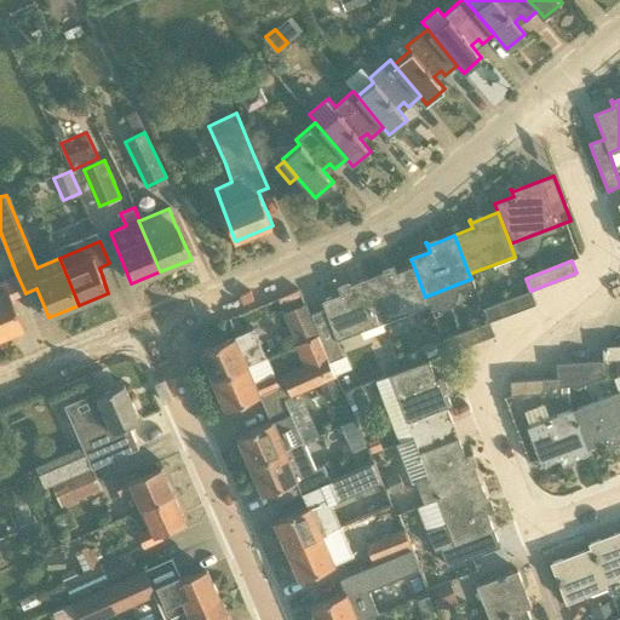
[(425,297),(413,264),(396,271),(394,265),(392,265),(394,268),(366,279),(383,323),(429,306),(425,297)]
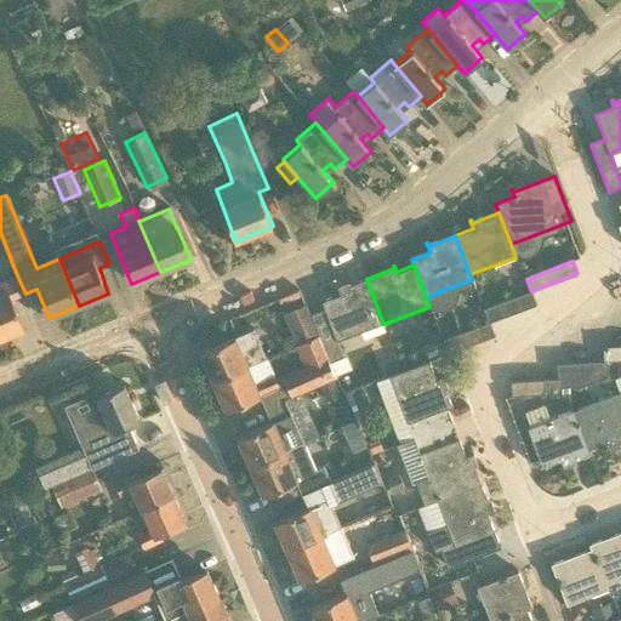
[(0,337),(24,328),(12,298),(26,294),(17,275),(0,281),(0,337)]
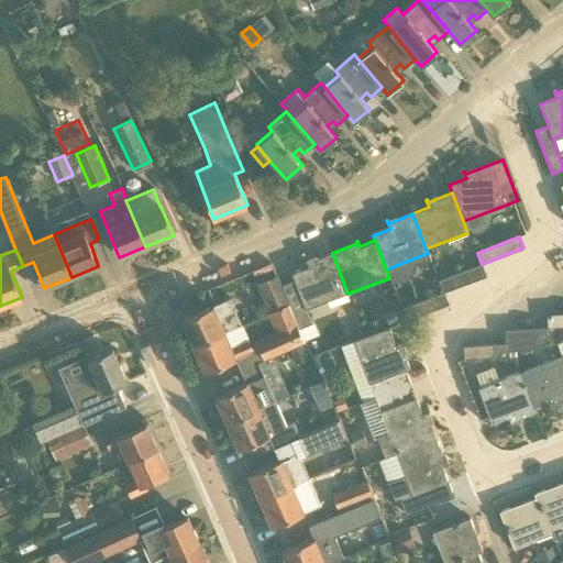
[(348,294),(332,253),(308,262),(307,260),(306,260),(309,268),(293,275),(296,283),(282,288),(288,304),(299,329),(311,323),(306,310),(348,294)]
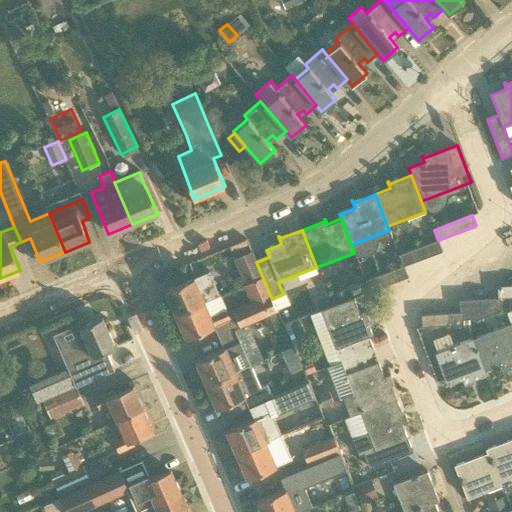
[(442,251),(438,240),(399,256),(403,266),(442,251)]
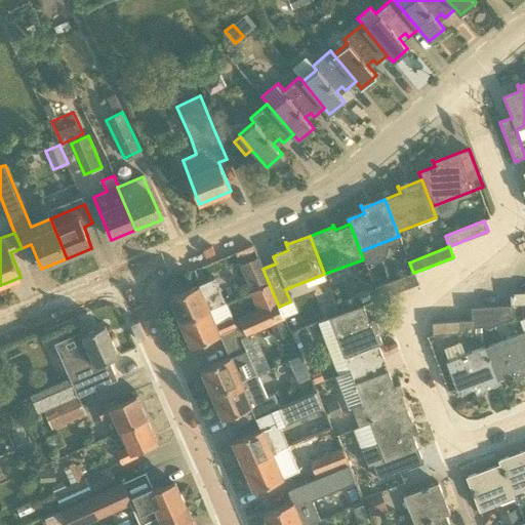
[(253,290),(263,286),(269,283),(263,269),(258,258),(242,266),(253,290)]
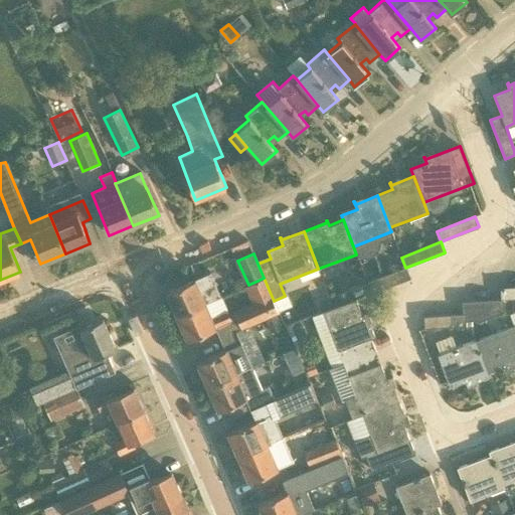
[(177,316),(221,297),(210,273),(166,292),(177,316)]
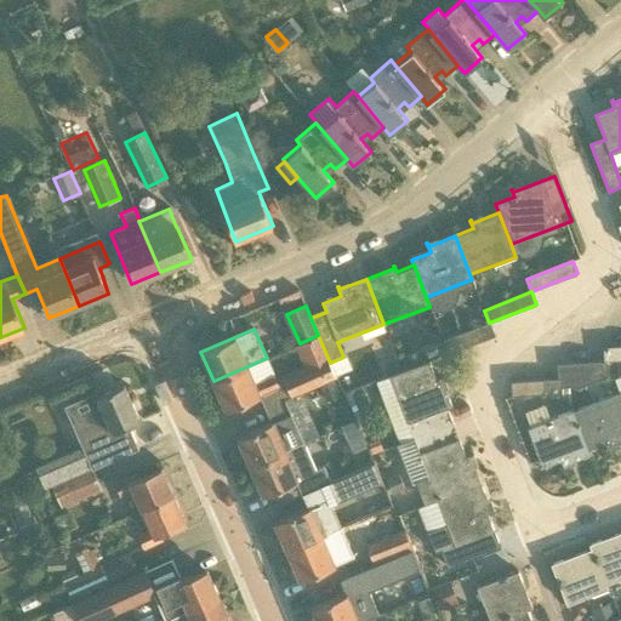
[(449,353),(465,347),(460,334),(442,341),(449,353)]
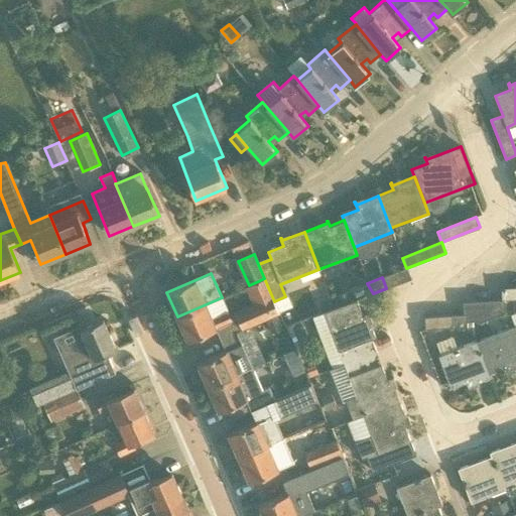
[(243,330),(279,313),(274,301),(264,278),(258,281),(265,298),(235,312),(243,330)]
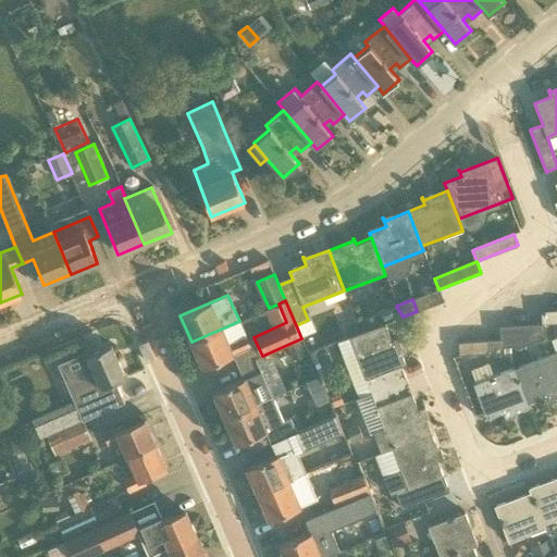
[(374,314),(364,318),(369,329),(379,324),(374,314)]
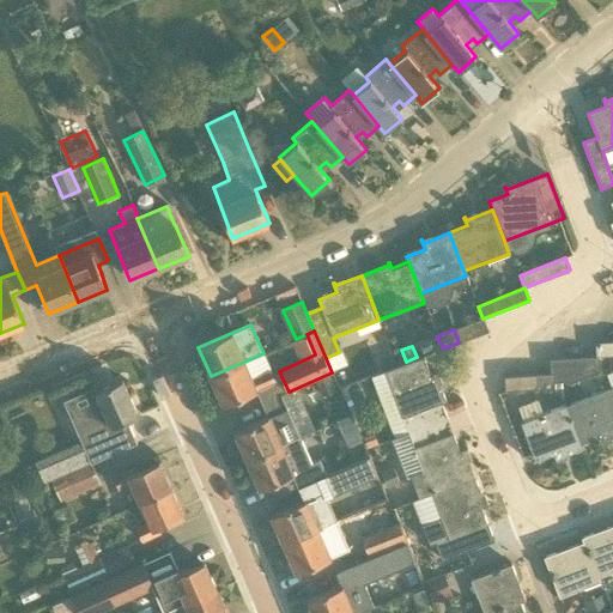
[(271,369),(263,353),(211,376),(223,405),(278,381),(272,369),(271,369)]
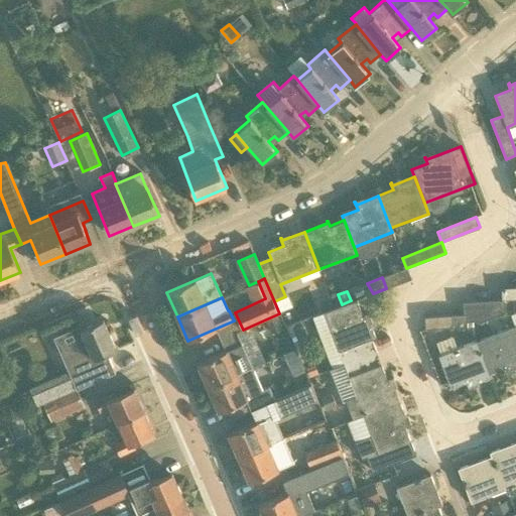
[(372,339),(376,338),(367,314),(369,313),(369,312),(363,314),(357,299),(325,311),(313,316),(317,329),(329,324),(344,365),(336,367),(329,370),(332,376),(379,358),(372,339)]
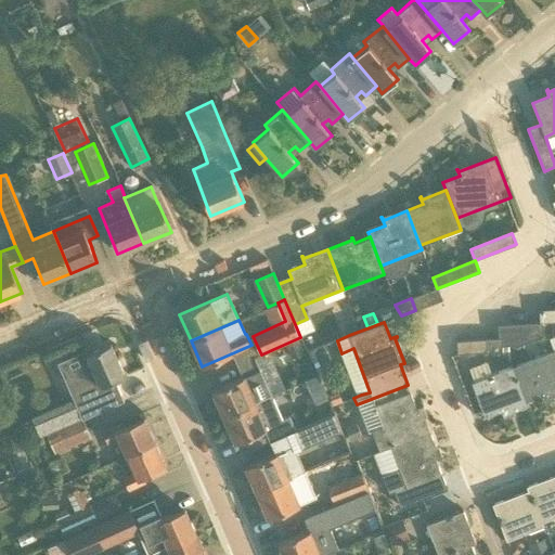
[(520,345),(527,341),(527,324),(498,325),(499,338),(487,339),(488,352),(503,351),(502,344),(520,345)]
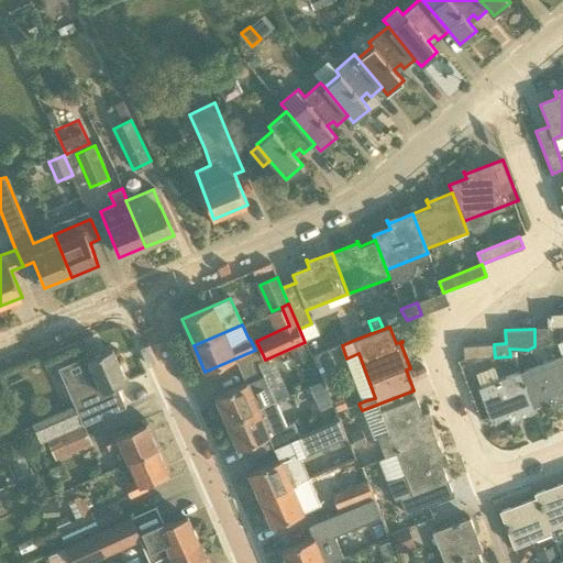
[(463,345),(464,360),(495,357),(494,344),(463,345)]
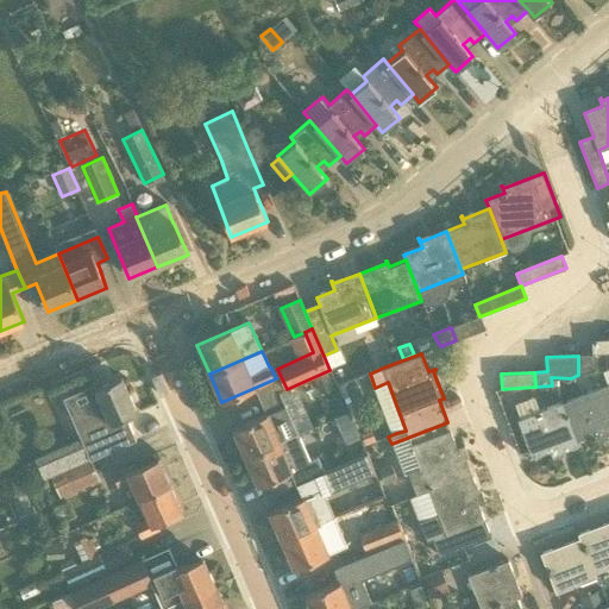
[(326,374),(314,378),(320,393),(332,387),(326,374)]
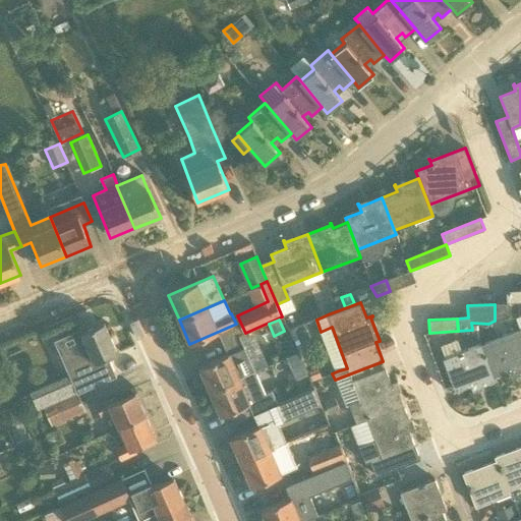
[(81,333),(87,343),(75,348),(84,367),(117,353),(104,323),(81,333)]
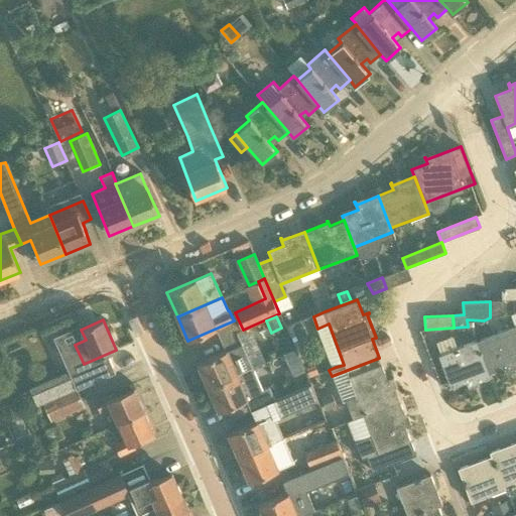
[(507,371),(515,367),(515,330),(515,327),(477,341),(491,377),(492,377),(490,373),(504,368),(506,374),(507,374),(507,371)]
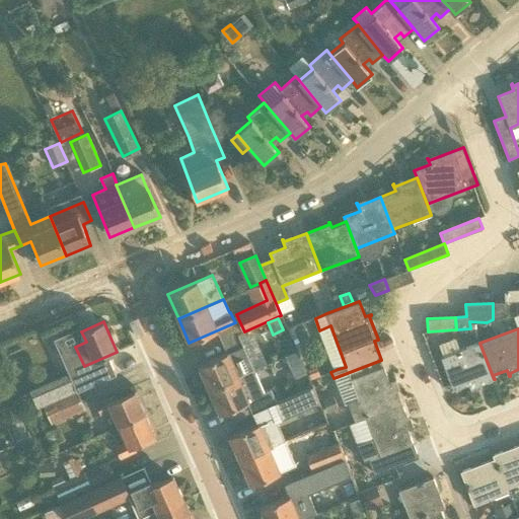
[(222,343),(226,353),(244,345),(240,335),(222,343)]
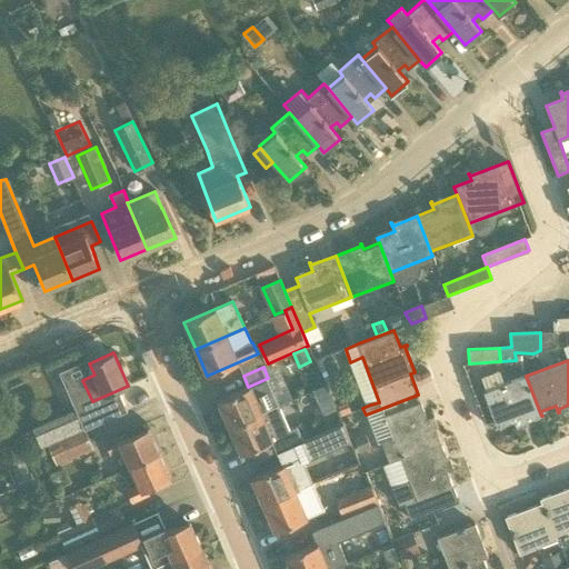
[(517,426),(541,416),(526,376),(483,392),(497,428),(513,421),(517,429),(518,428),(517,426)]
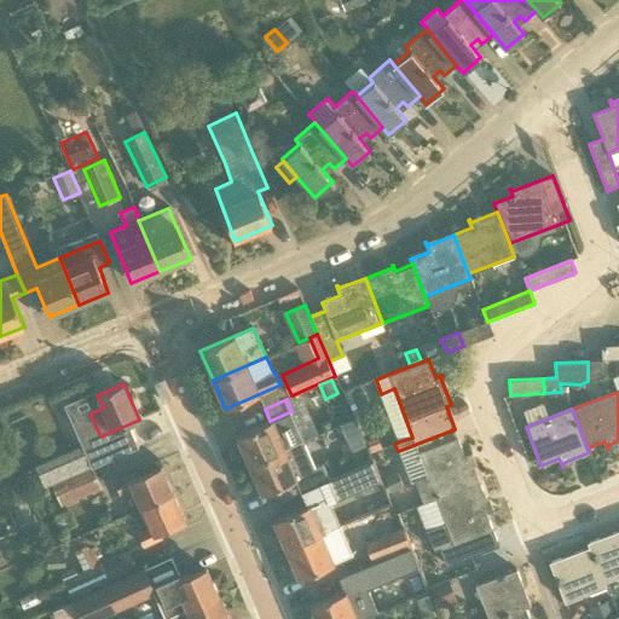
[(250,464),(287,449),(304,441),(304,440),(298,424),(291,411),(270,421),(237,435),(250,464)]
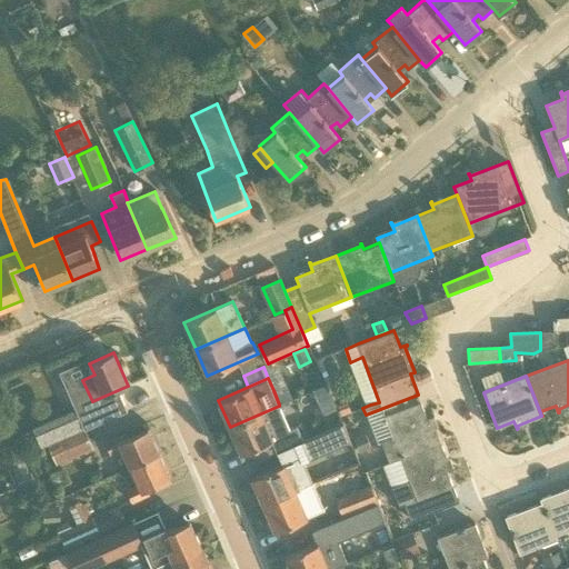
[(325,385),(312,390),(316,399),(329,393),(325,385)]
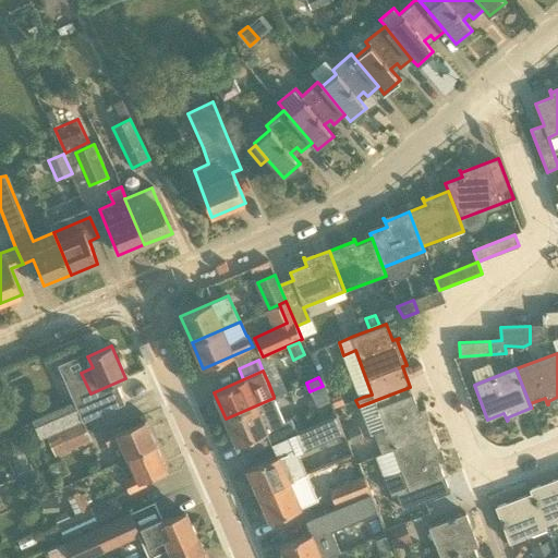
[(374,434),(381,453),(433,434),(423,410),(426,409),(425,408),(419,410),(410,387),(359,407),(371,435),(374,434)]
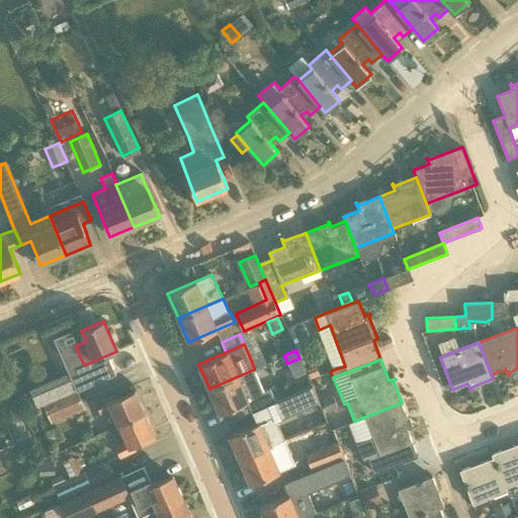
[(264,393),(254,369),(240,375),(209,389),(220,413),(264,393)]
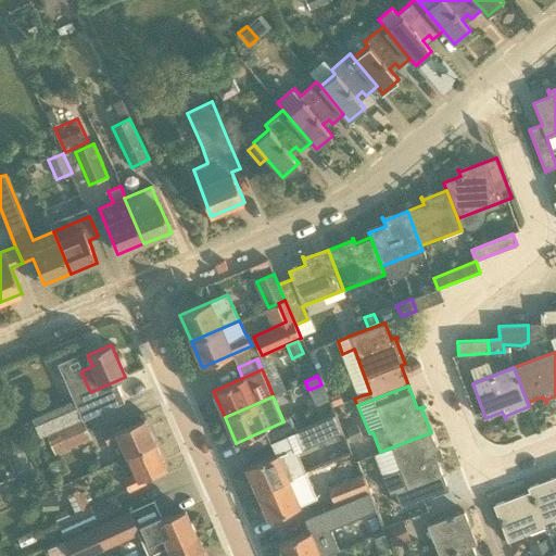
[(50,409),(32,417),(40,438),(47,434),(59,430),(50,409)]
